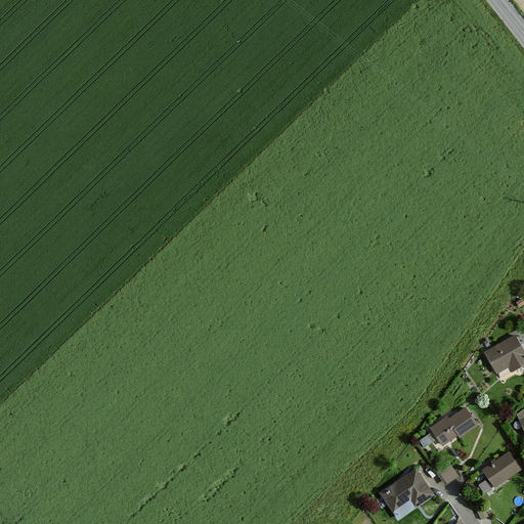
[(523,349),(516,335),(484,352),(496,373),(508,366),(511,370),(523,362),(523,349)]
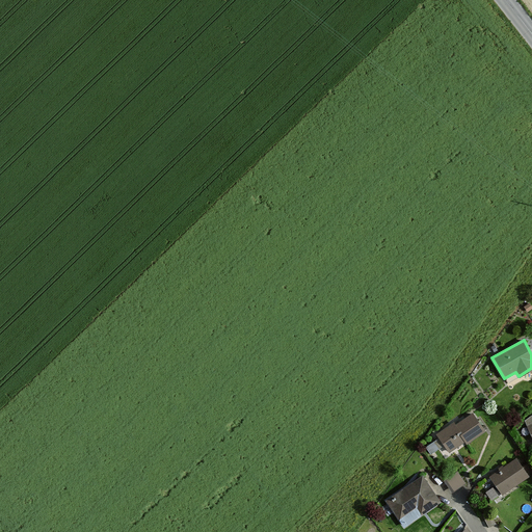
[(453,423),(436,434),(449,453),(482,431),(472,416),(455,427),(453,423)]
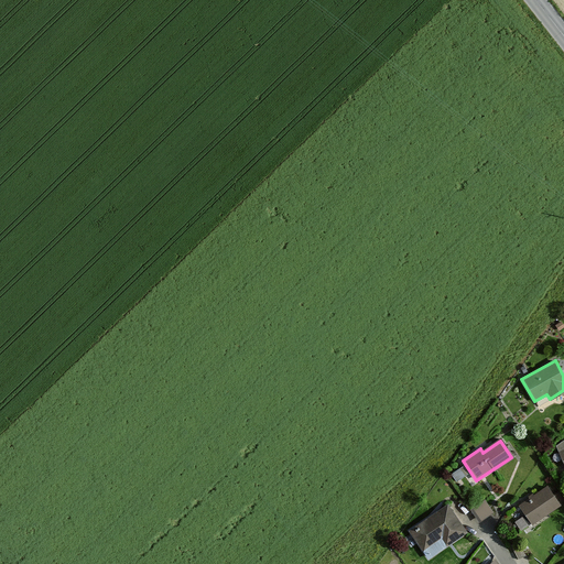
[(545,487),(518,507),(531,524),(559,505),(545,487)]
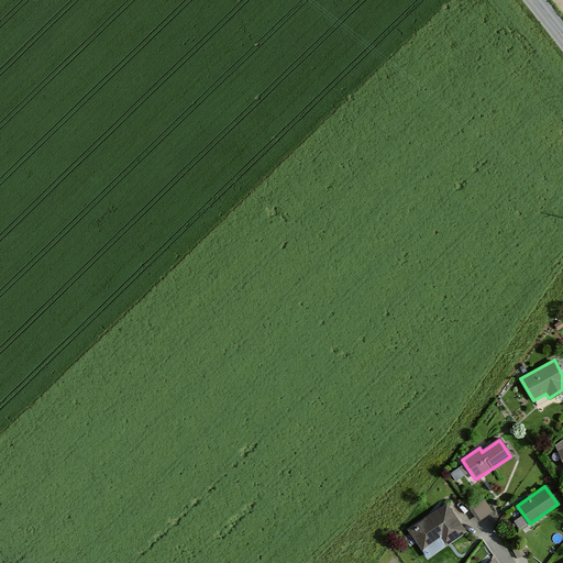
[(483,516),(495,508),(487,497),(476,505),(483,516)]
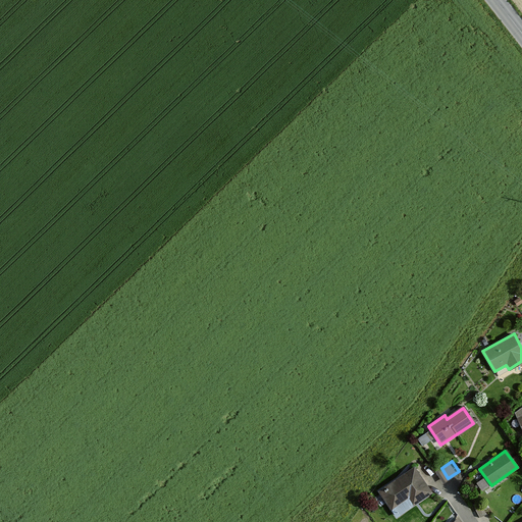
[(414,469),(380,491),(397,515),(430,491),(414,469)]
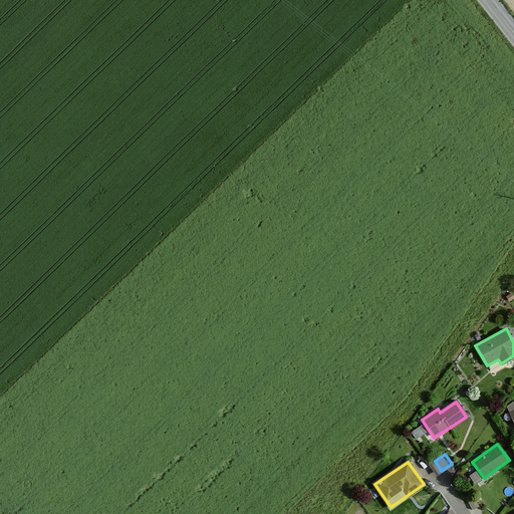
All buildings are outlined.
